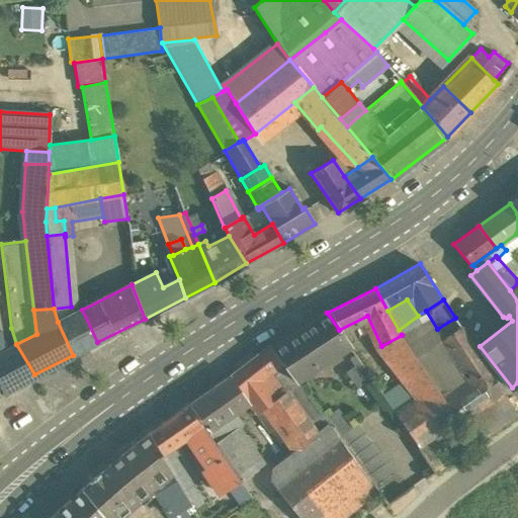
[(82,310),(58,322),(73,355),(97,342),(82,310)]
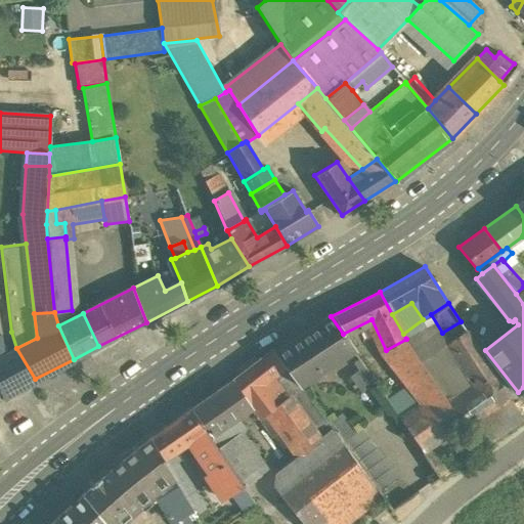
[(443,393),(449,402),(476,384),(442,333),(431,314),(423,319),(403,334),(406,339),(443,393)]
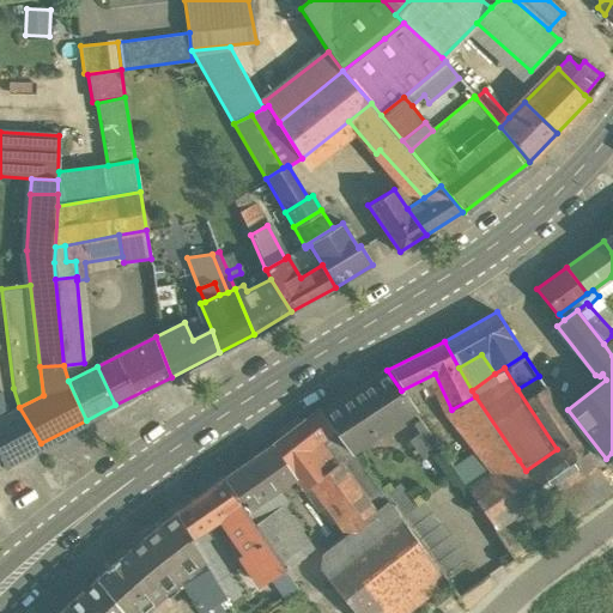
[(387,370),(321,414),(338,436),(350,451),(414,408),(401,390),(387,370)]
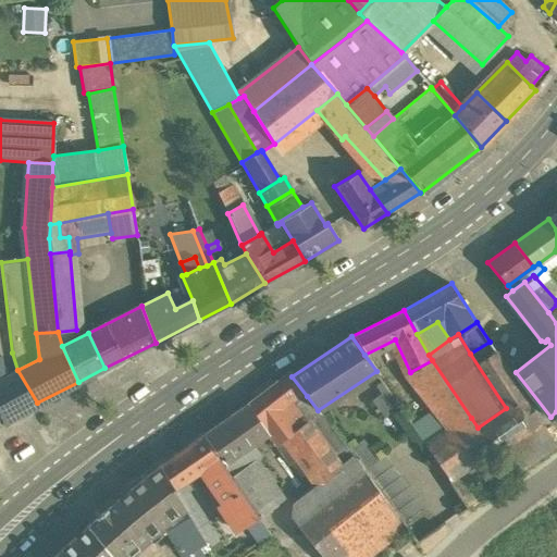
[(524,394),(490,342),(470,354),(506,408),(524,394)]
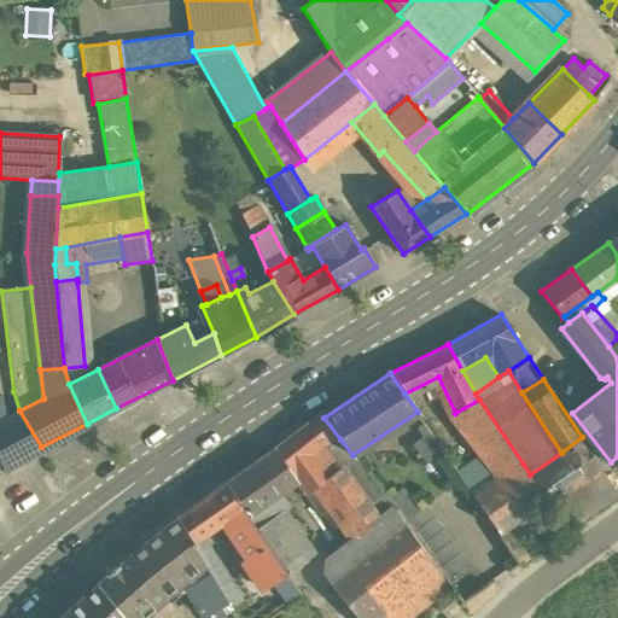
[(479,400),(455,413),(505,474),(523,464),(479,400)]
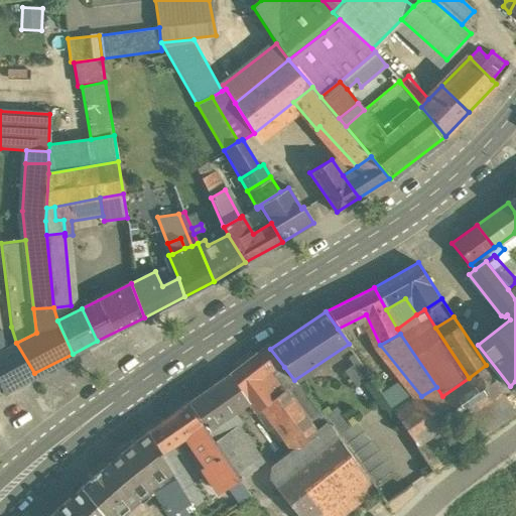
[(34,373),(16,343),(2,351),(0,351),(0,382),(3,389),(34,373)]
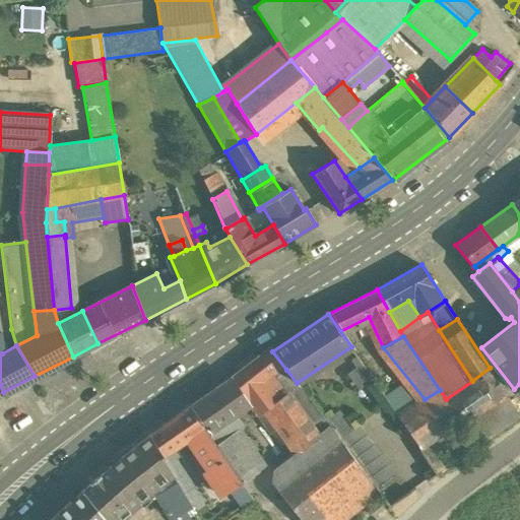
[(272,351),(271,348),(260,356),(272,372),(270,374),(275,382),(276,382),(279,375),(286,370),(272,351)]
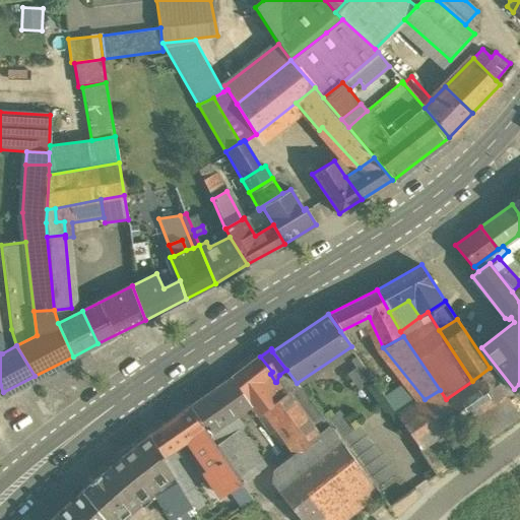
[(260,356),(234,377),(252,399),(256,404),(255,405),(261,412),(269,405),(274,401),(273,399),(282,391),(275,382),(270,374),(272,372),(260,356)]
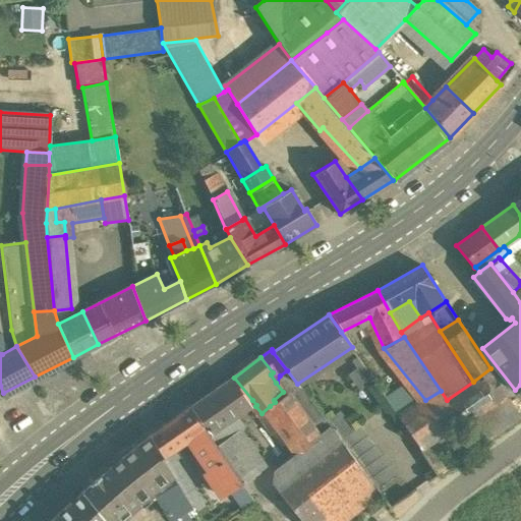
[(357,358),(352,362),(357,368),(362,365),(357,358)]
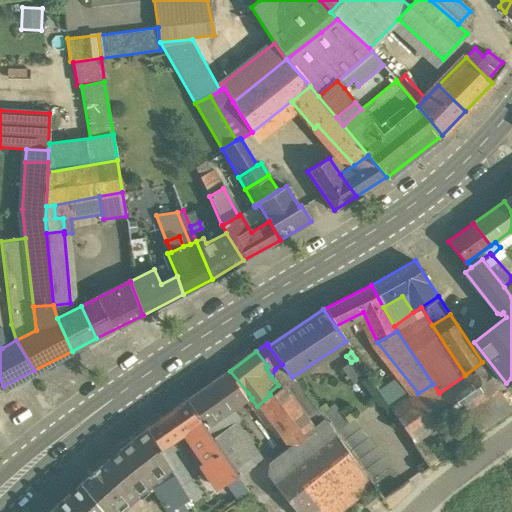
[(351,362),(343,368),(353,383),(367,373),(356,359),(351,362)]
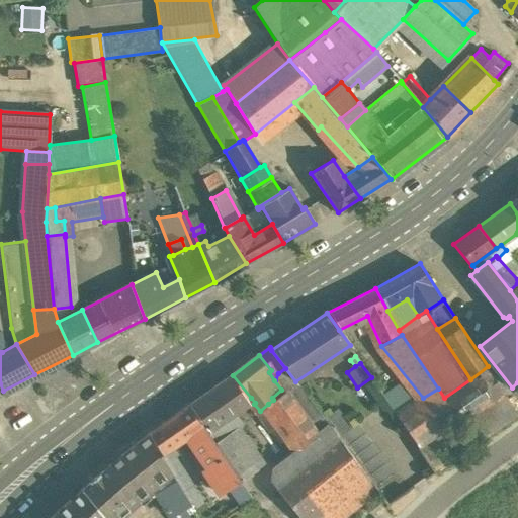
[(444,398),(443,399),(457,420),(461,425),(502,396),(488,366),(470,379),(444,398)]
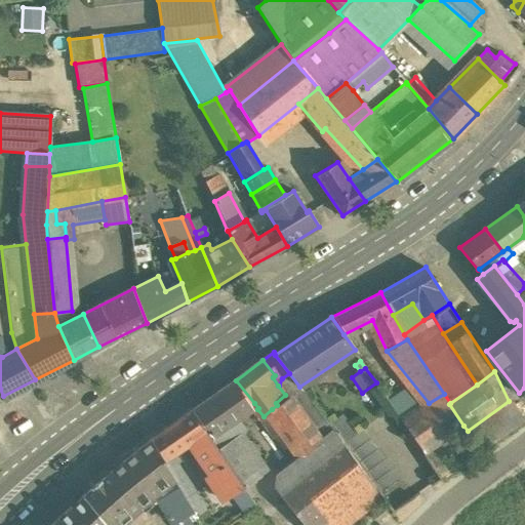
[(236,380),(234,379),(232,380),(250,407),(254,403),(236,380)]
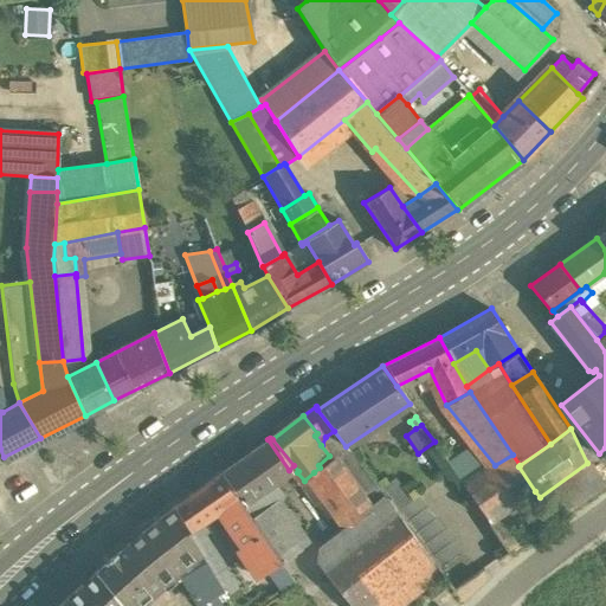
[(268,439),(221,474),(243,503),(265,488),(289,470),(268,439)]
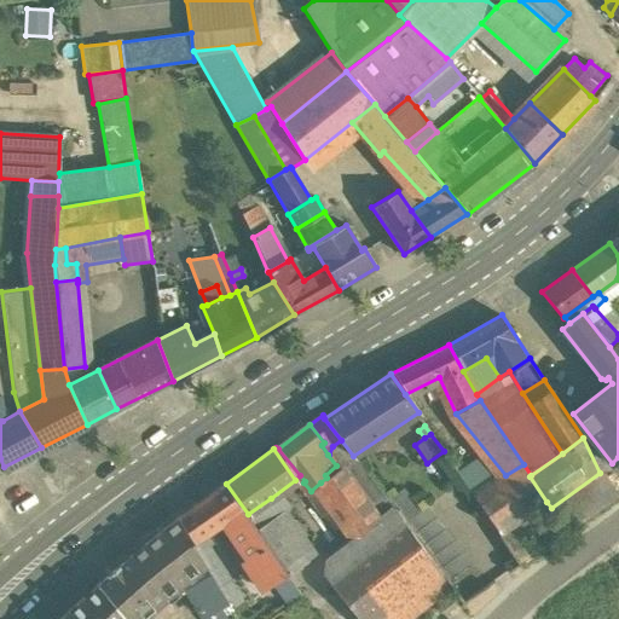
[(505,475),(474,493),(502,531),(547,502),(530,476),(531,475),(524,464),(505,475)]
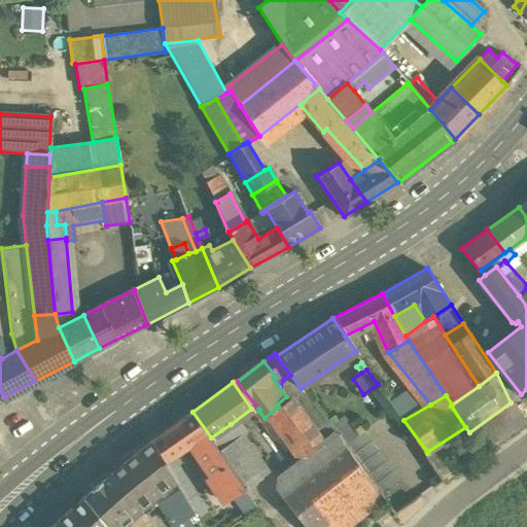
[(322,444),(286,396),(277,405),(278,407),(273,411),(306,456),(307,457),(322,444)]
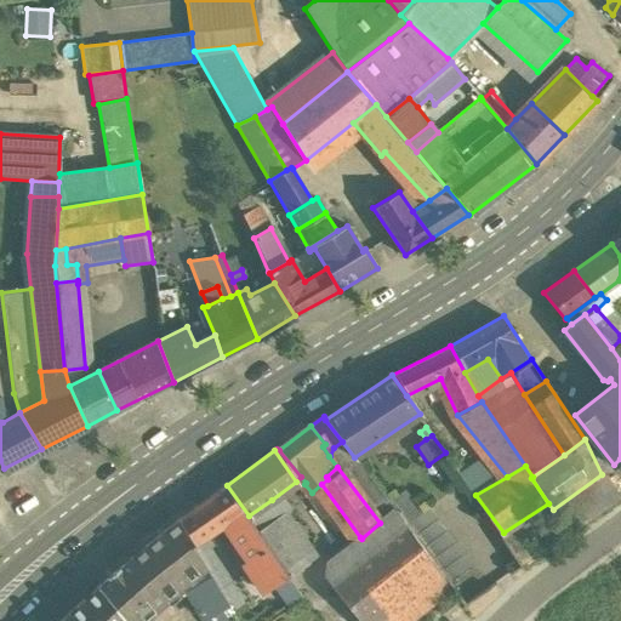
[(227,485),(180,520),(194,545),(209,536),(206,534),(209,533),(210,535),(218,529),(222,525),(248,562),(269,547),(249,516),(227,485)]
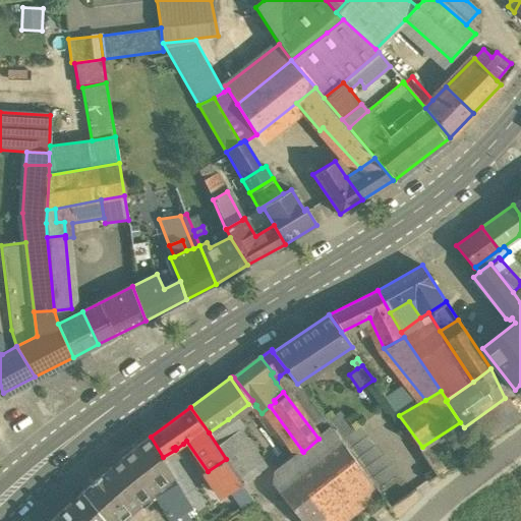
[(338,412),(326,421),(331,429),(339,440),(352,430),(338,412)]
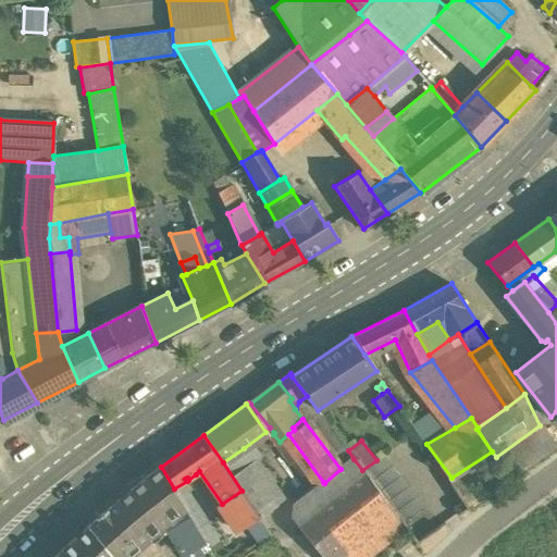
[(280,495),(255,459),(254,460),(244,448),(223,462),(242,491),(258,516),(276,504),(274,499),(280,495)]
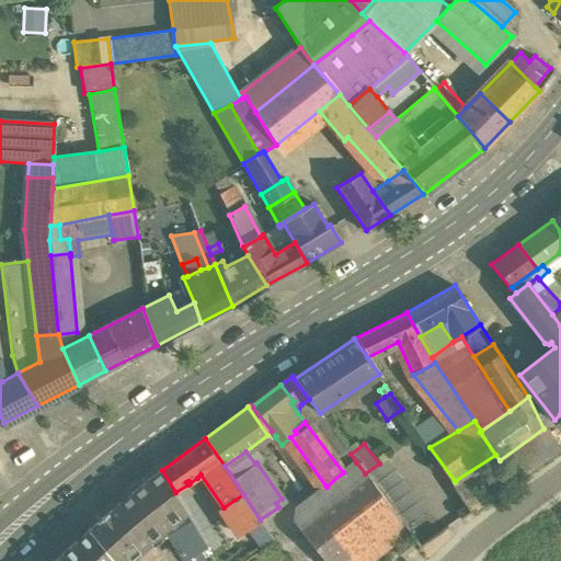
[(365,473),(404,527),(425,512),(386,458),(379,464),(365,473)]
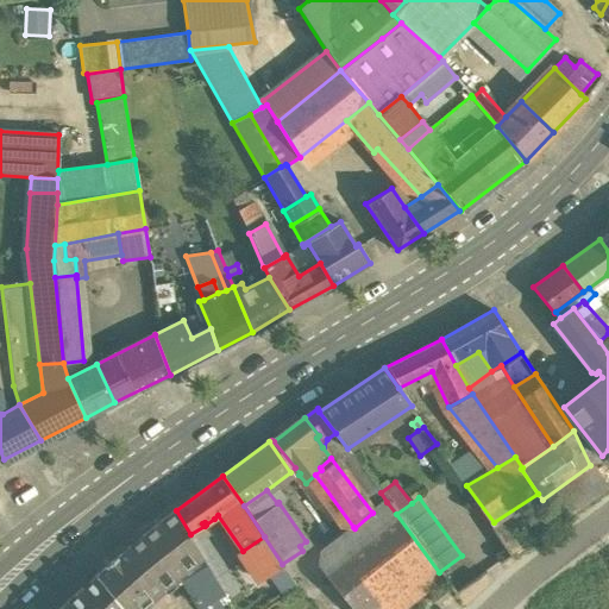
[(372,513),(355,528),(353,527),(321,551),(320,566),(353,608),(397,608),(405,604),(419,592),(441,575),(439,572),(396,514),(387,502),(372,513)]
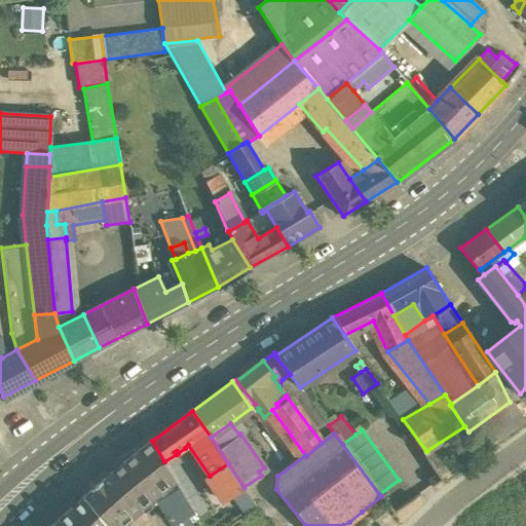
[(111,472),(139,506),(154,495),(174,477),(164,461),(152,441),(111,472)]
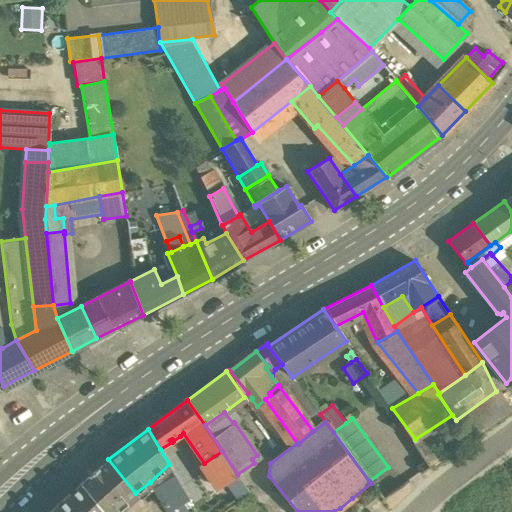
[(180,436),(173,441),(172,439),(170,440),(172,442),(180,453),(188,447),(180,436)]
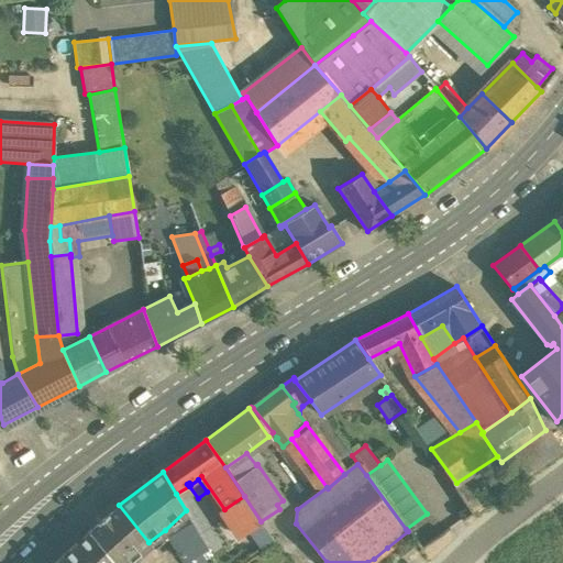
[(244,496),(224,509),(240,531),(244,532),(261,521),(244,496)]
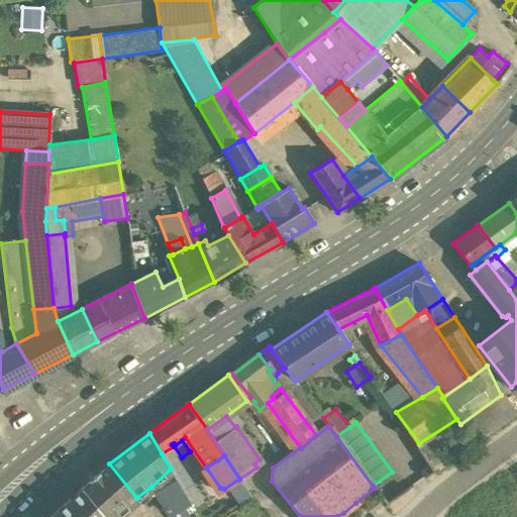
[(136,498),(109,463),(81,488),(106,516),(114,516),(128,505),(136,498)]
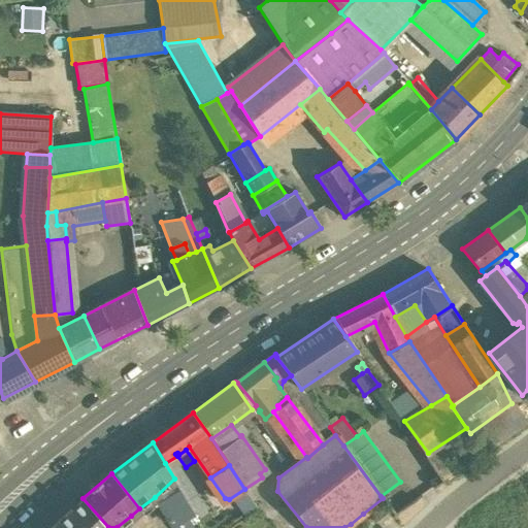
[(174,479),(155,497),(158,503),(162,501),(175,526),(187,518),(195,514),(194,512),(188,502),(174,479)]
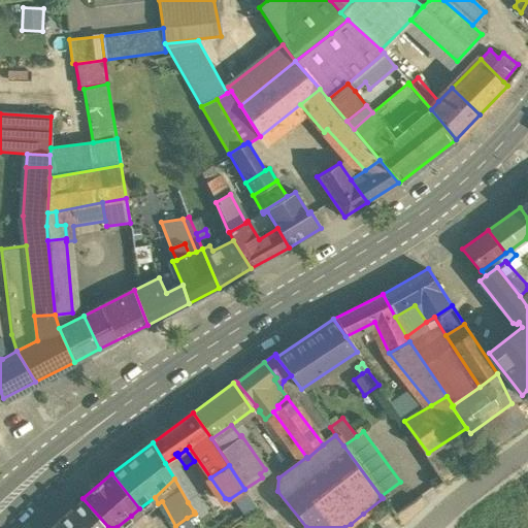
[(108,527),(83,498),(51,527),(108,527)]
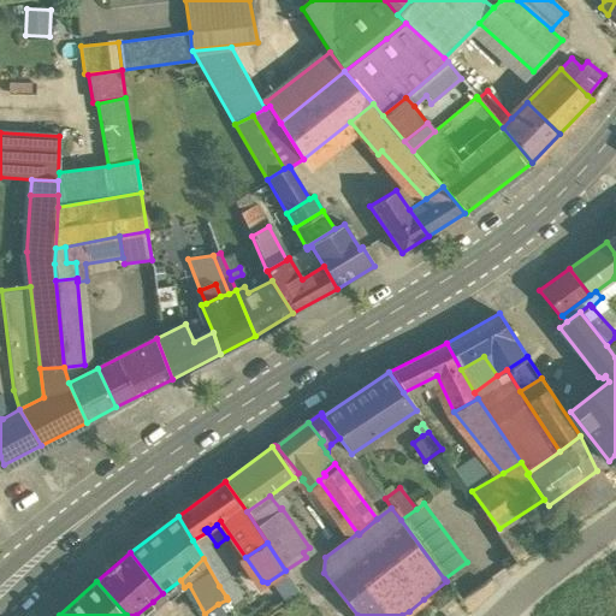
[(232,593),(225,582),(219,586),(226,597),(232,593)]
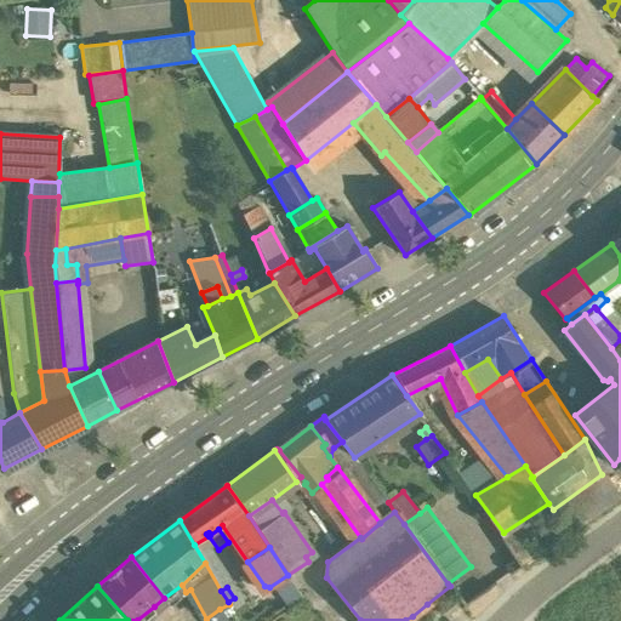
[(620,620),(620,608),(611,596),(599,604),(611,620),(620,620)]
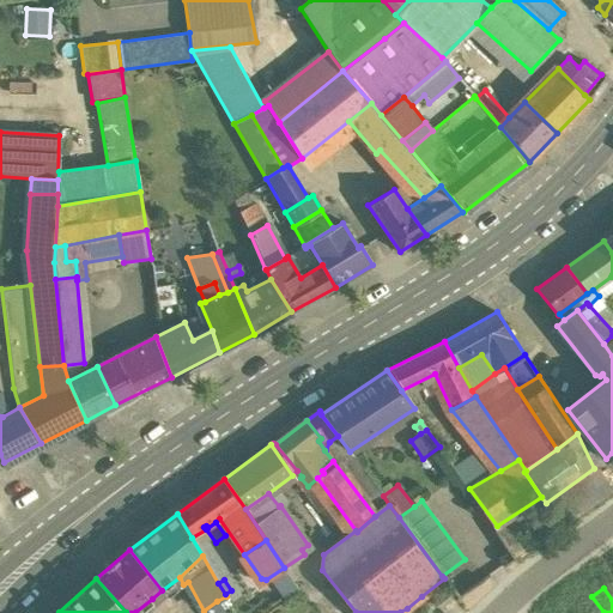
[(162,590),(152,599),(161,607),(170,599),(162,590)]
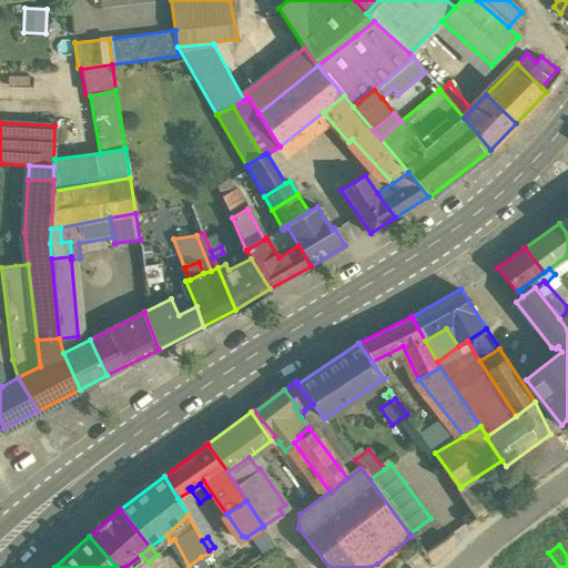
[(396,567),(401,565),(391,553),(377,564),(381,567),(396,567)]
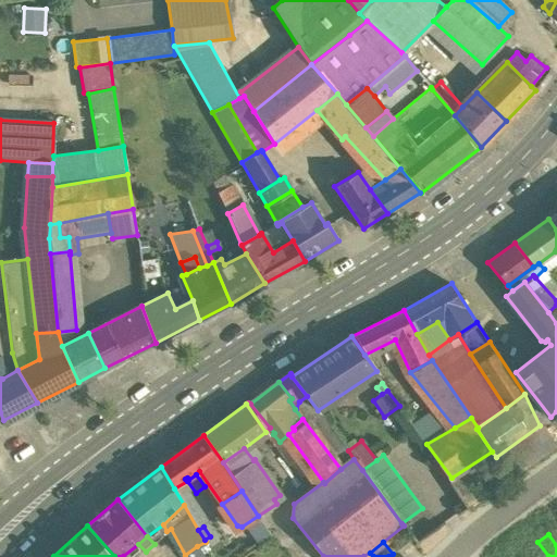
[(203,556),(197,546),(185,555),(183,556),(203,556)]
